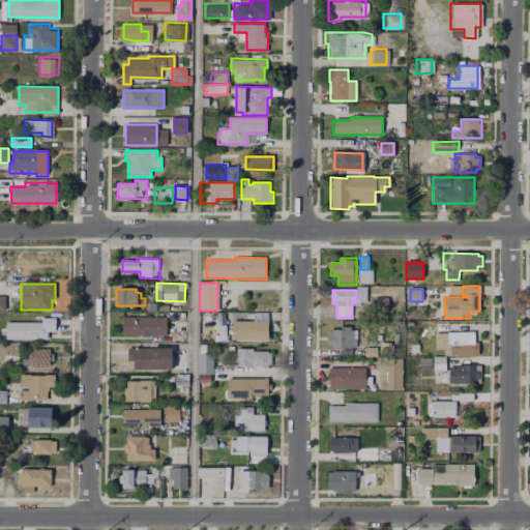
[(386,297),(386,311),(374,311),(374,297),(386,297)]
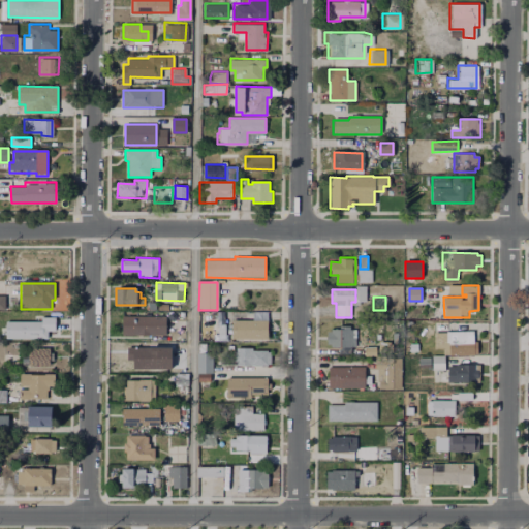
[(227,313),(227,338),(203,338),(203,321),(213,321),(213,313),(227,313)]
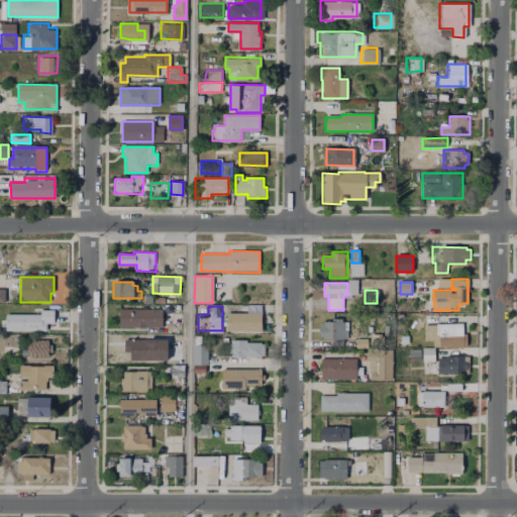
[(122,309),(162,309),(162,327),(122,327),(122,309)]
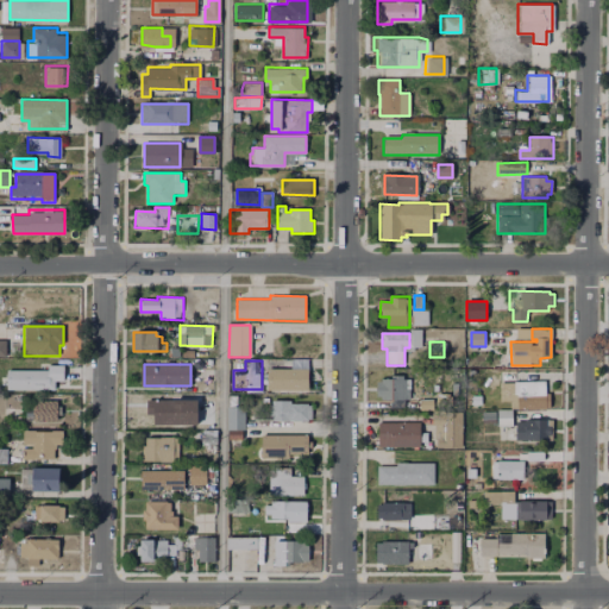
[(48,366),(63,366),(62,383),(56,383),(56,389),(6,388),(6,371),(48,371),(48,366)]
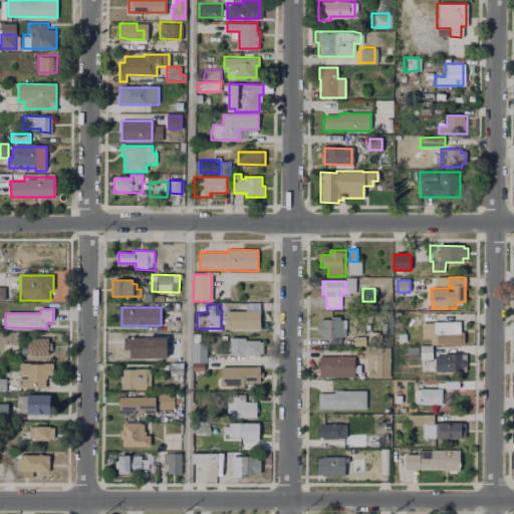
[(226,312),(259,312),(259,328),(226,328),(226,312)]
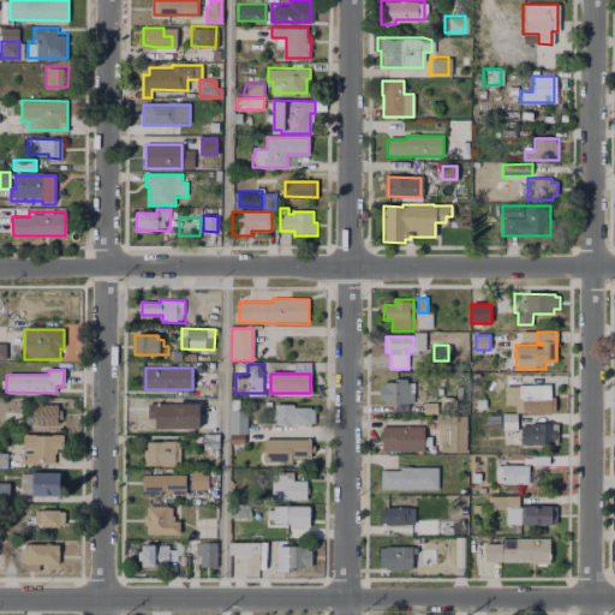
[(396,380),(407,380),(407,383),(410,383),(410,392),(415,392),(415,402),(381,402),(381,388),(384,388),(384,383),(396,383),(396,380)]
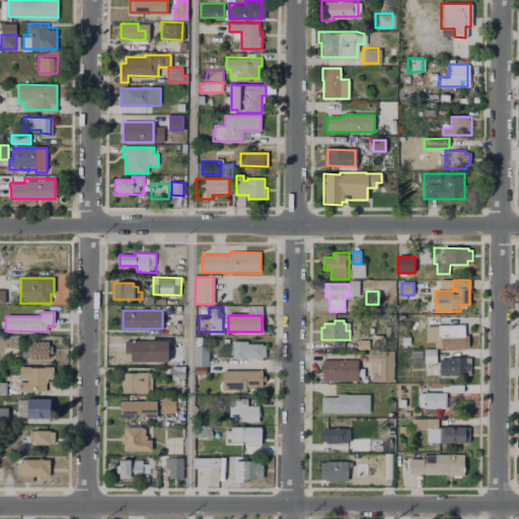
[(427,323),(462,323),(462,336),(466,336),(466,348),(436,348),(436,341),(427,341),(427,323)]
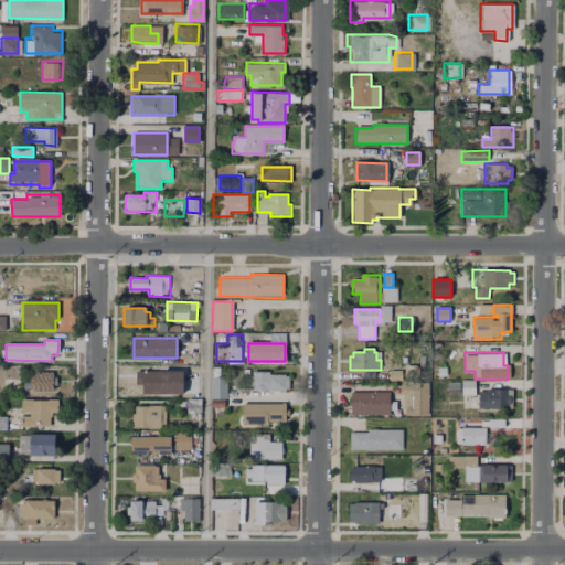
[(406,365),(416,365),(416,369),(419,368),(419,379),(404,379),(404,369),(406,369),(406,365)]
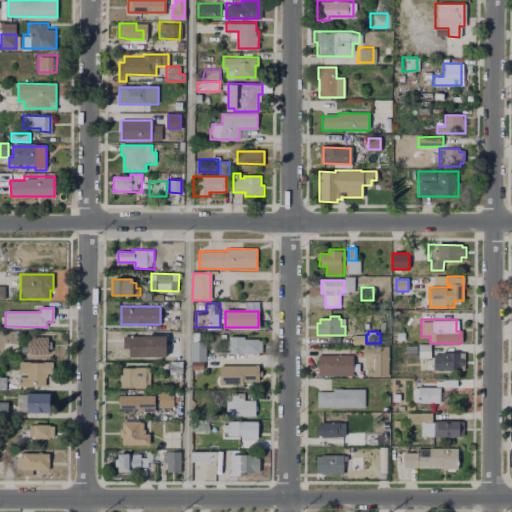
[(166,337),(123,336),(122,349),(128,349),(128,356),(165,357),(166,337)]
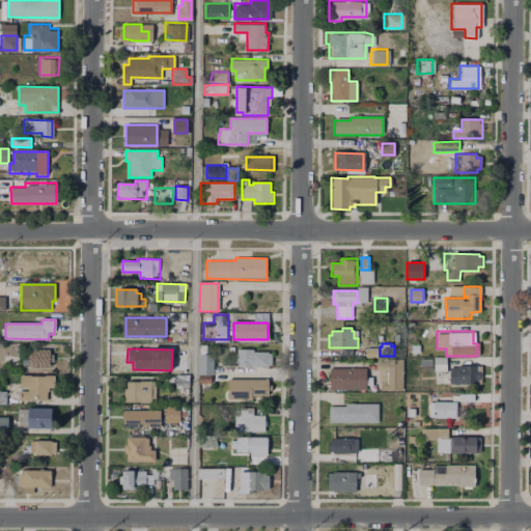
[(30,351),(49,351),(49,367),(23,367),(23,356),(30,356),(30,351)]
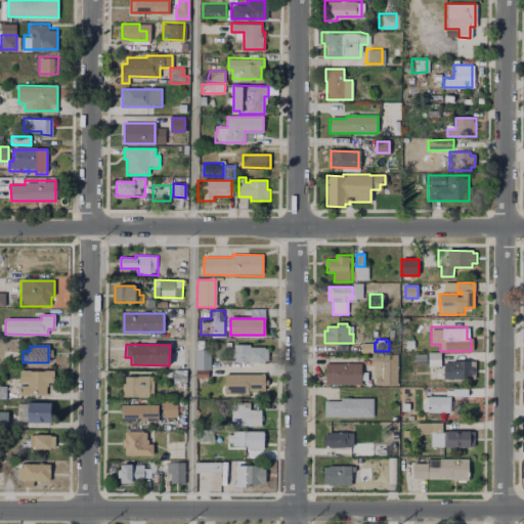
[(233,346),(250,346),(250,348),(266,349),(266,362),(233,361),(233,346)]
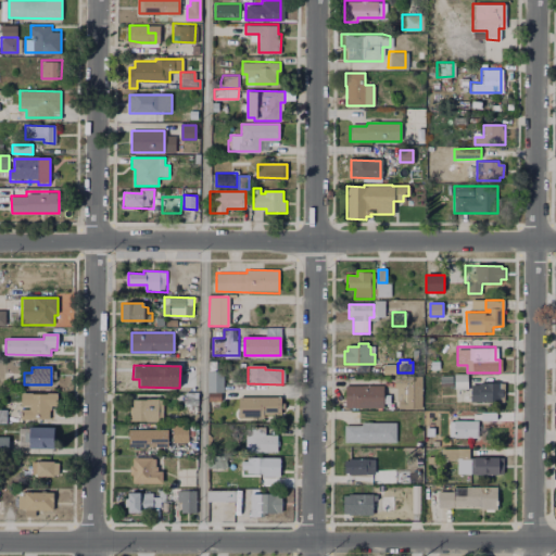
[(207,373),(223,373),(223,392),(207,392),(207,373)]
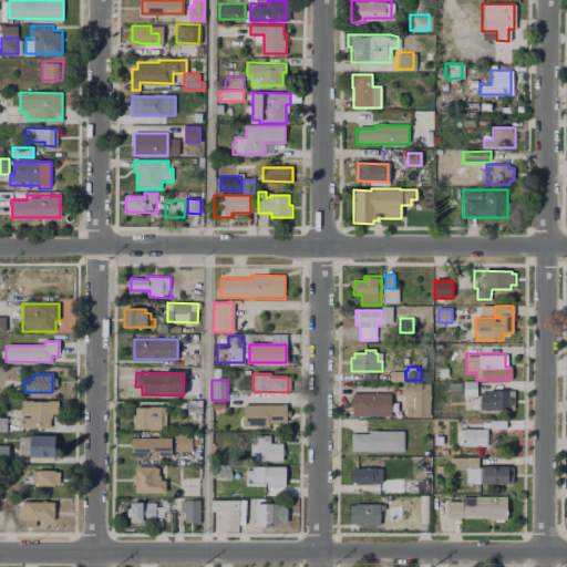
[(405,395),(403,395),(403,383),(430,383),(430,418),(405,418),(405,395)]
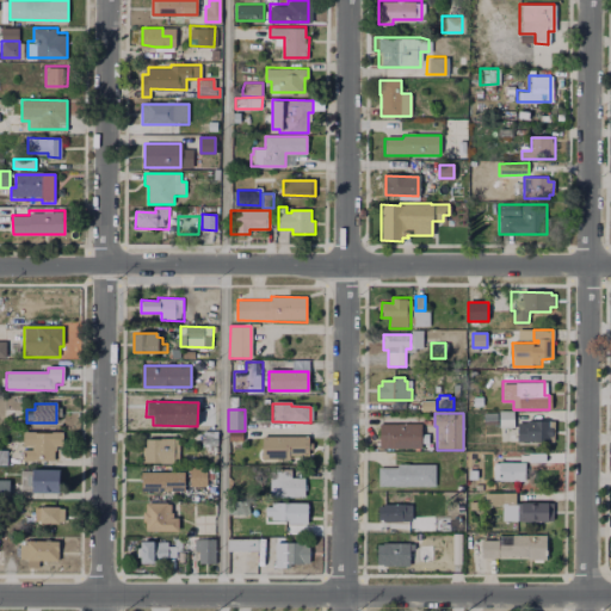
[(500,413),(549,414),(549,444),(513,444),(513,427),(500,426),(500,413)]
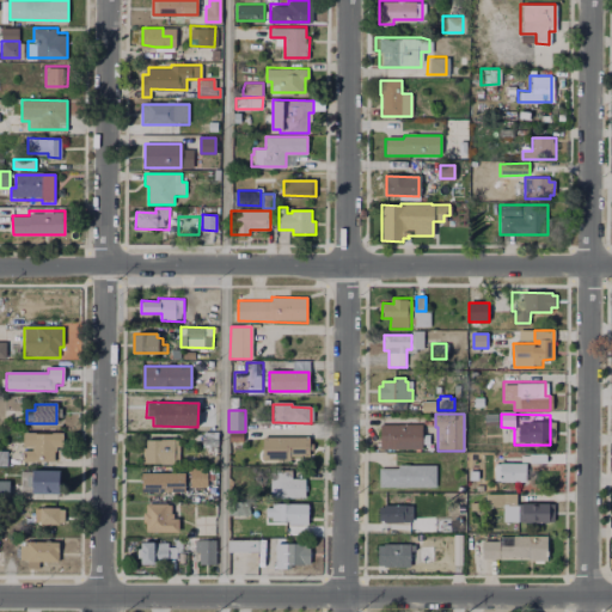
[(485,415),(497,415),(499,426),(485,426),(485,415)]
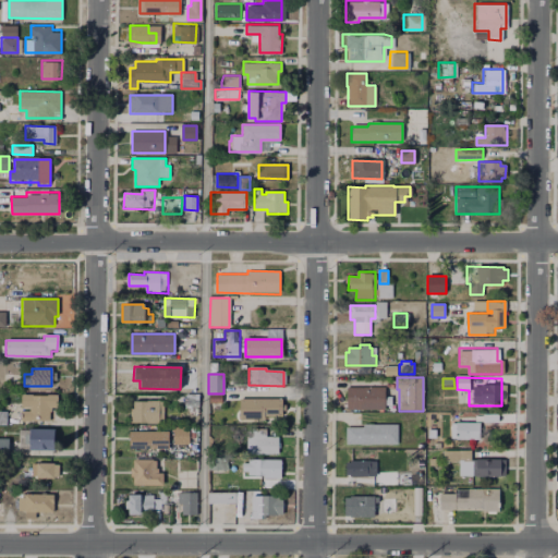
[(348,389),(384,388),(385,409),(348,409),(348,389)]
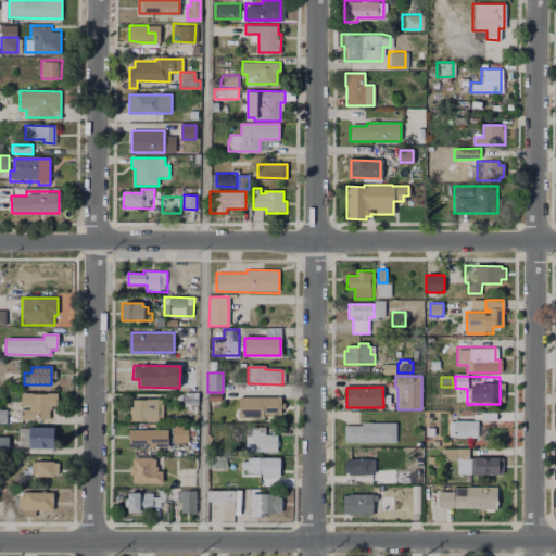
[(22,392),(53,392),(53,420),(22,420),(22,409),(29,409),(29,406),(22,406),(22,392)]
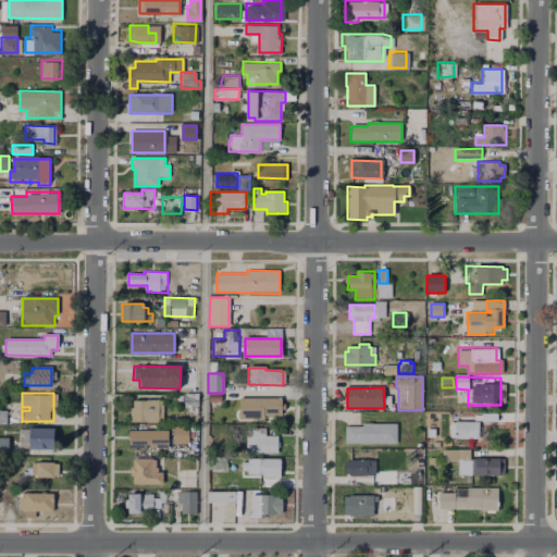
[(185,394),(198,394),(198,407),(184,407),(185,394)]
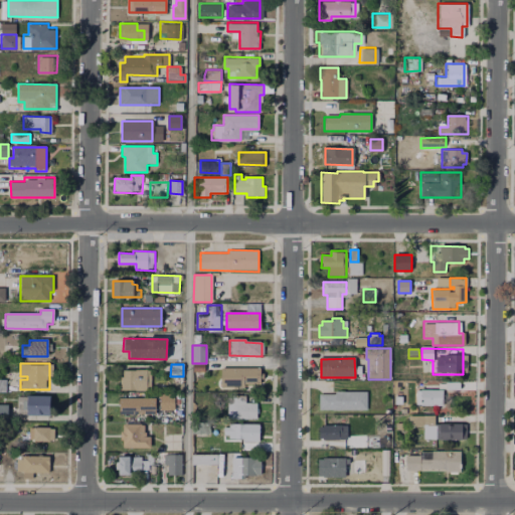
[(222,369),(260,369),(260,386),(222,386),(222,369)]
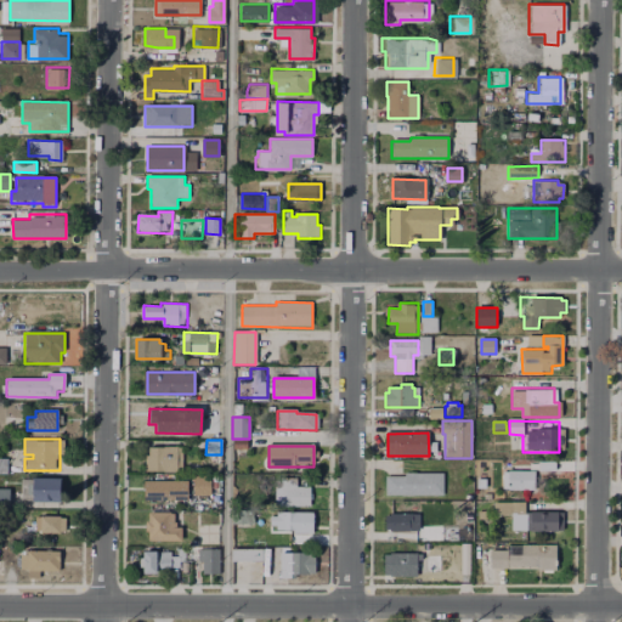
[(147,447),(182,447),(182,469),(147,469),(147,447)]
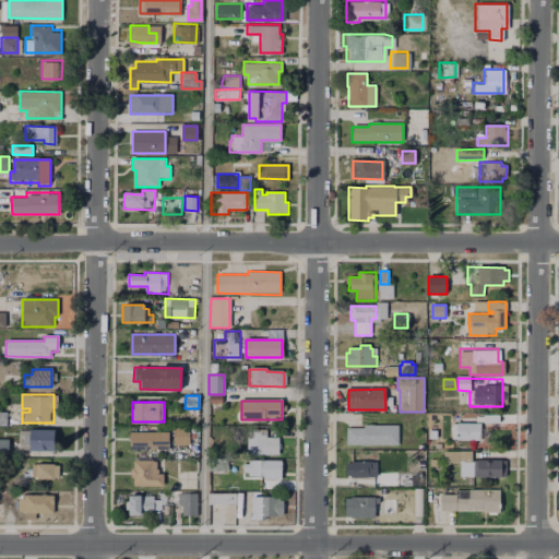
[(58,408),(73,408),(73,419),(58,419),(58,408)]
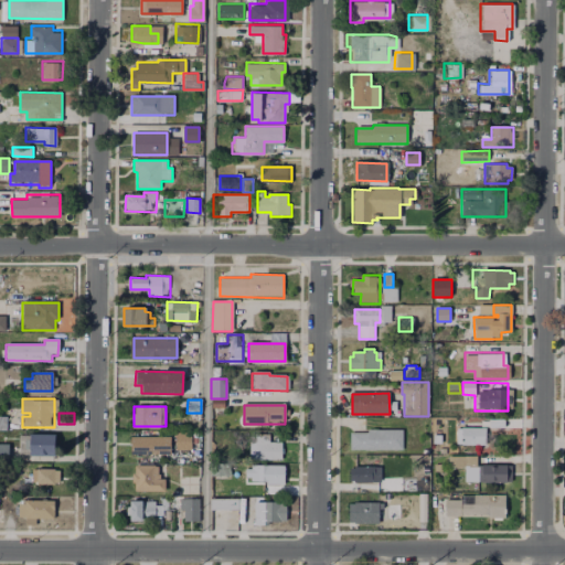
[(196,425),(185,425),(185,415),(196,415),(196,425)]
